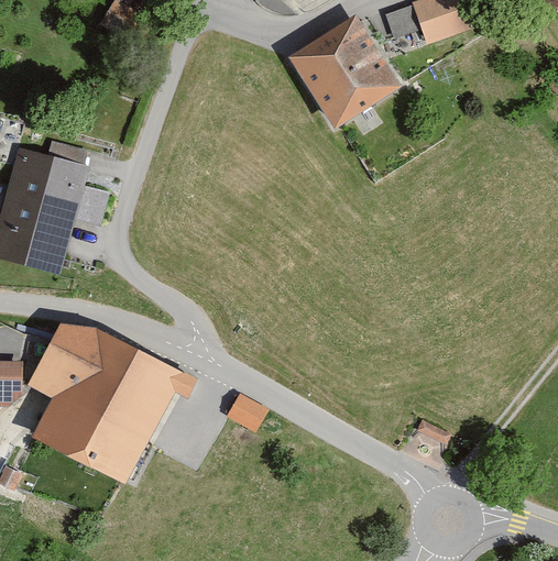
[(416,0),(383,12),(393,41),(426,30),(431,44),(472,30),(461,0),(416,0)]
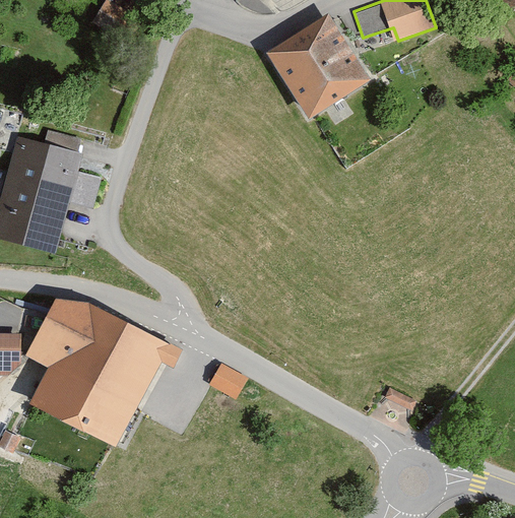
[(326,13),(265,51),(303,112),(364,74),(326,13)]
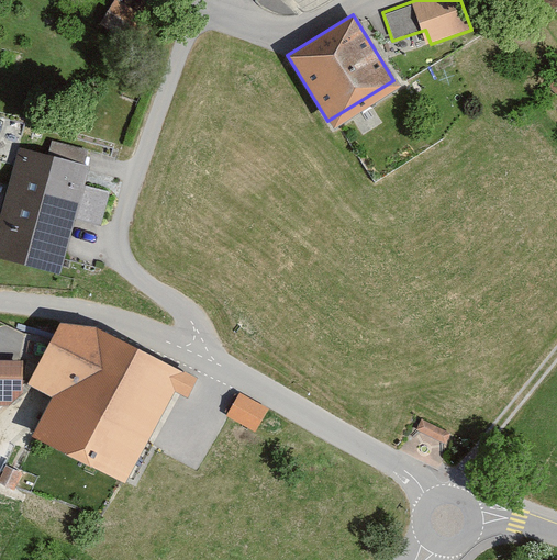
[(52,141),(48,155),(82,164),(87,149),(52,141)]
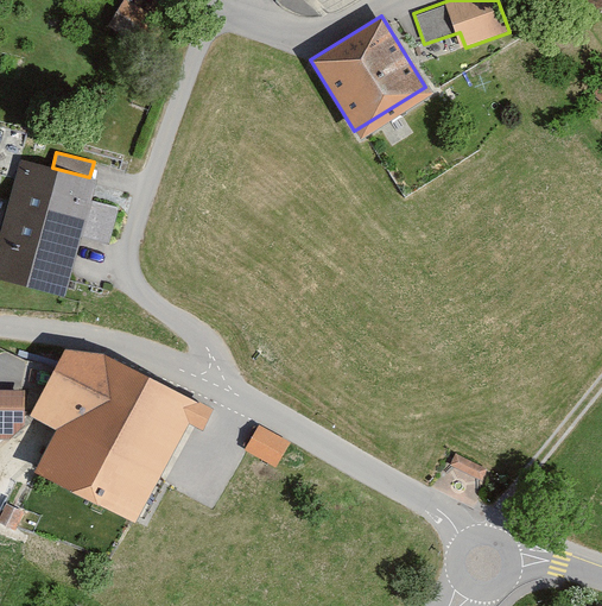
[(52,168),(21,159),(0,241),(0,276),(68,295),(83,238),(107,244),(116,206),(93,199),(97,180),(89,177),(52,168)]
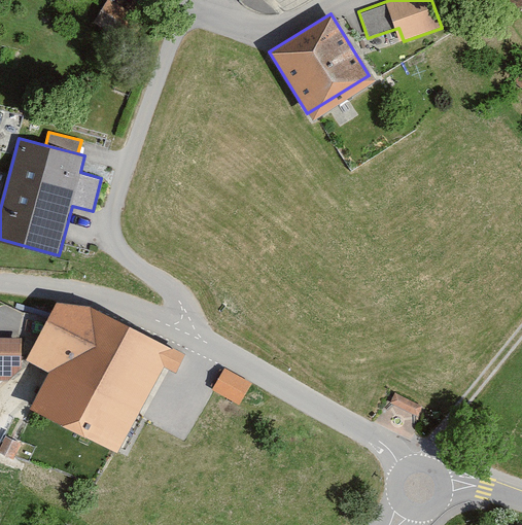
[(103,314),(61,306),(35,356),(62,370),(44,407),(122,445),(170,347),(103,314)]
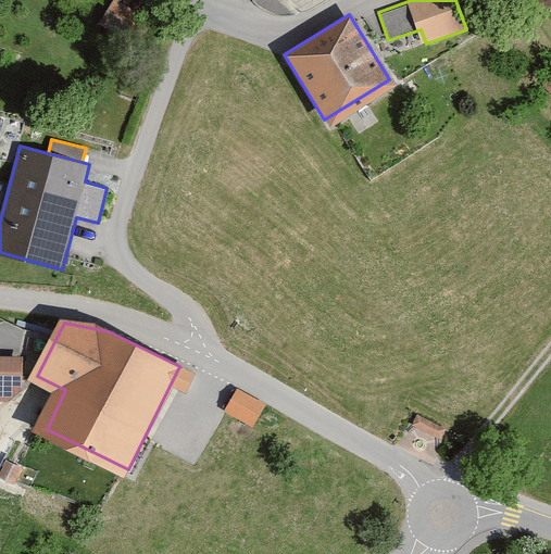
[(26,360),(0,357),(0,404),(11,405),(25,388),(26,360)]
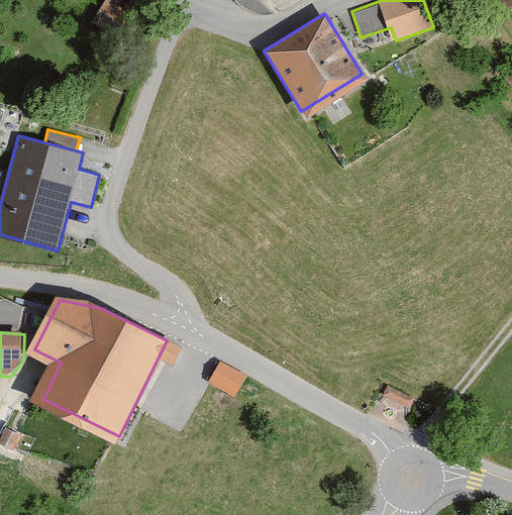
[(245,379),(217,365),(208,383),(235,397),(245,379)]
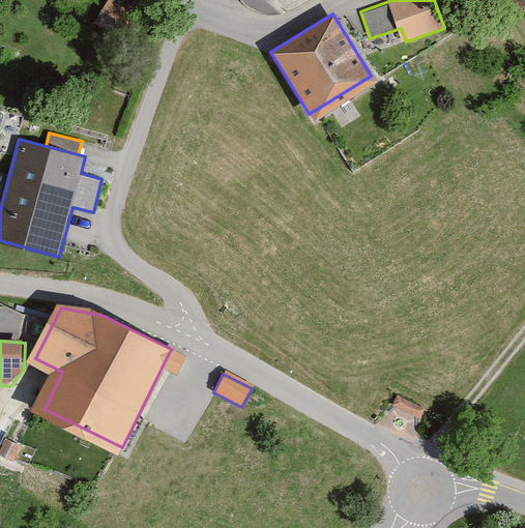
[(421,405),(396,392),(389,407),(415,418),(421,405)]
